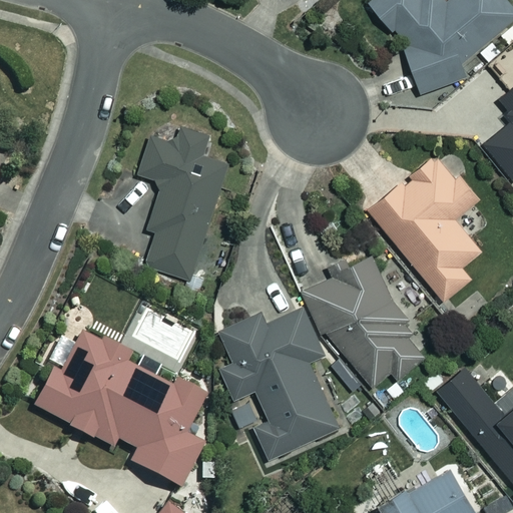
[(411,43),(402,46),(420,94),(470,75),(463,58),(512,16),(512,2),(511,0),(446,0),(444,3),(441,0),(368,0),(369,0),(395,31),(398,27),(411,43)]
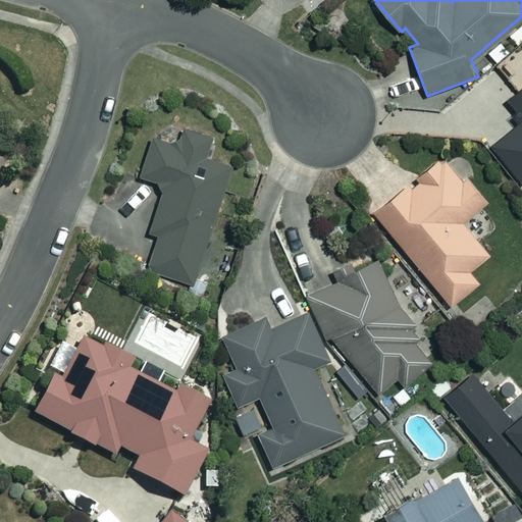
[(521,85),(503,100),(520,122),(490,147),(519,183),(521,179),(521,85)]
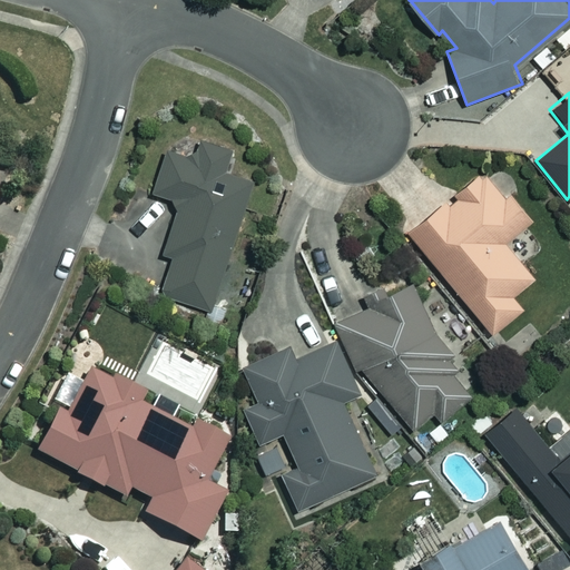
[(228,146),(199,137),(194,157),(165,148),(151,192),(178,199),(161,252),(174,256),(160,300),(207,314),(249,175),(234,169),(228,146)]
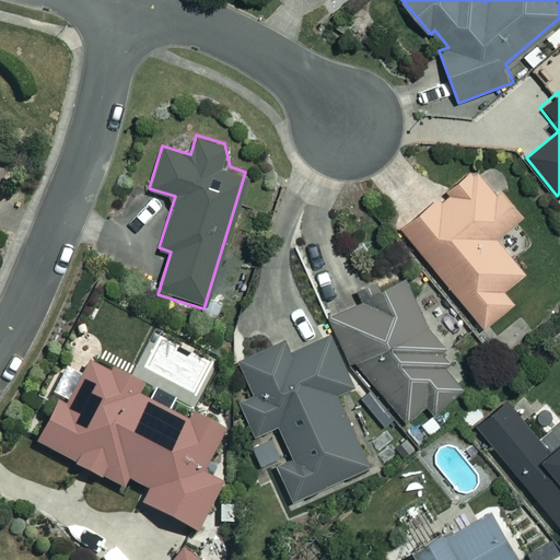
[(478,161),(469,168),(458,155),(440,172),(451,184),(399,228),(483,328),(514,302),(504,291),(526,273),(493,235),(522,211),(506,194),(508,183),(501,172),(494,170),(487,170),(478,161)]
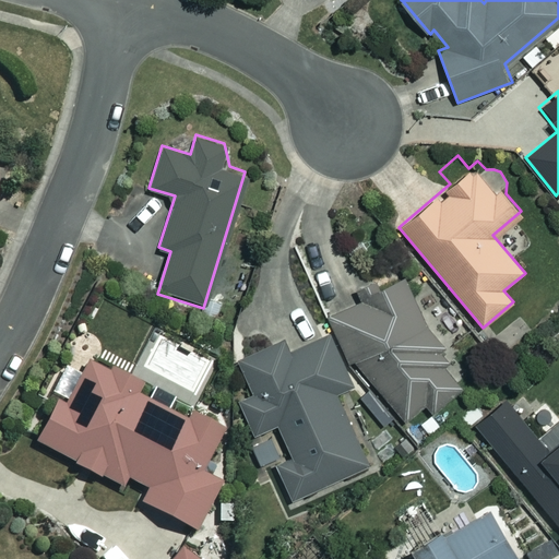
[(424,321),(401,272),(358,292),(361,300),(329,314),(349,359),(403,419),(424,402),(433,413),(474,377),(424,321)]
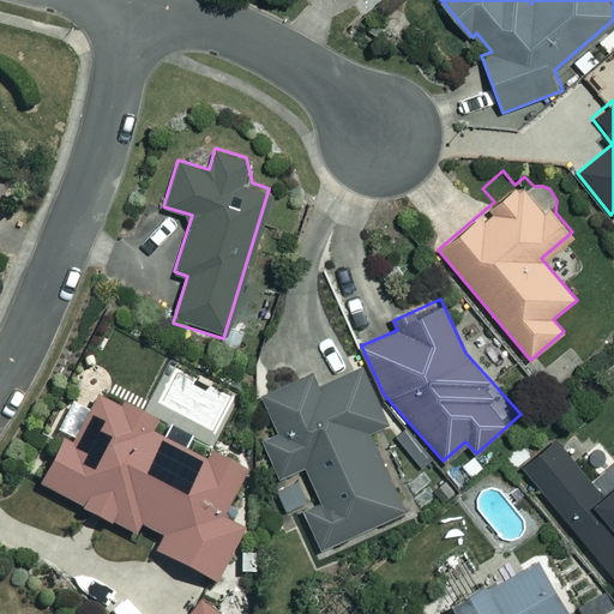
[(389,420),(362,363),(317,386),(309,371),(260,393),(278,432),(262,440),(278,475),(304,463),(320,499),(301,509),(320,548),(405,507),(367,431),(389,420)]
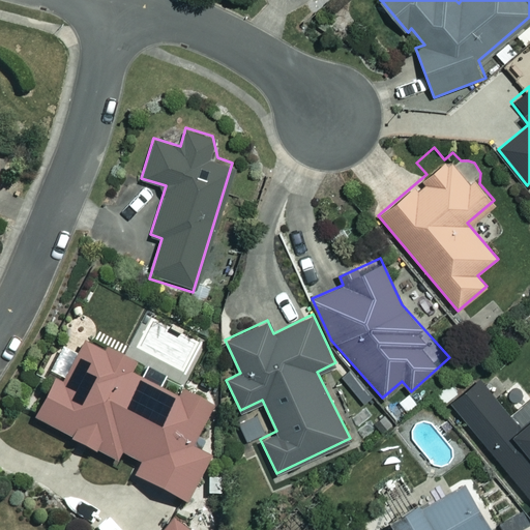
[(129,364),(83,340),(61,382),(53,378),(32,418),(113,460),(118,450),(139,462),(133,475),(185,502),(209,455),(192,445),(212,405),(180,388),(175,398),(125,373),(129,364)]
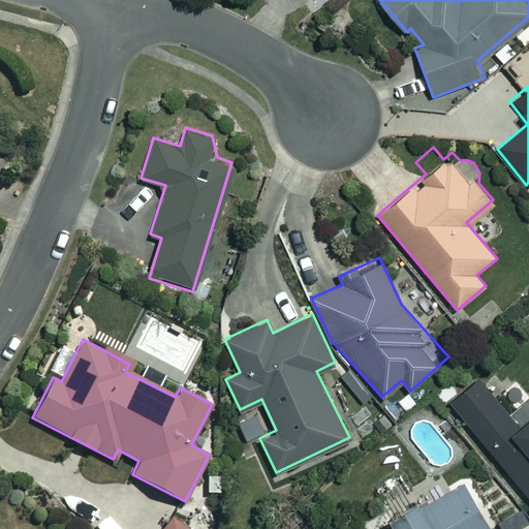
[(528,412),(516,424),(479,378),(446,404),(528,506),(528,412)]
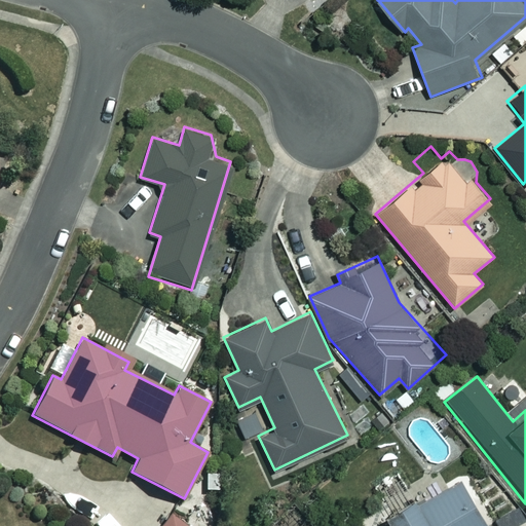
[(485,525),(457,478),(375,525),(485,525)]
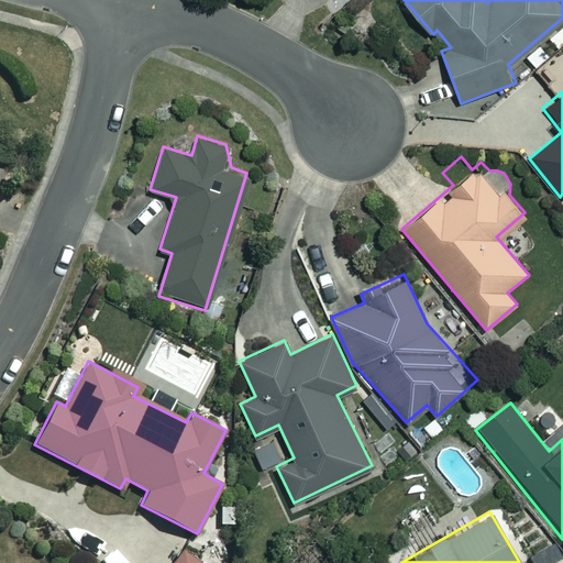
[(202,562),(184,549),(172,562),(202,562)]
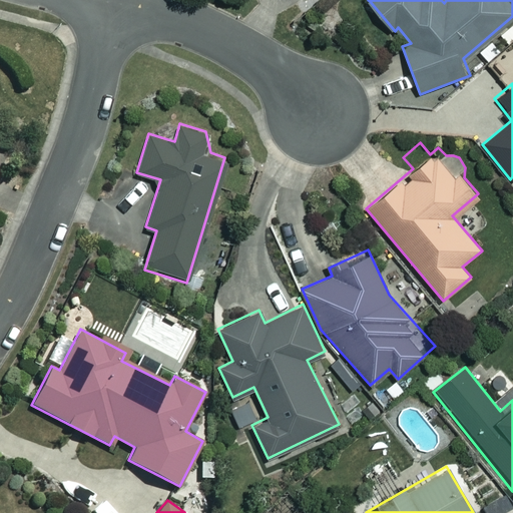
All buildings are outlined.
